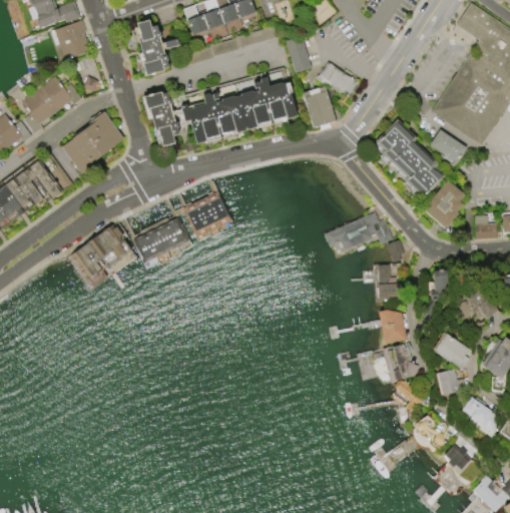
[(29,0),(54,0),(57,7),(60,6),(59,5),(74,0),(80,16),(65,21),(64,18),(39,28),(37,21),(39,20),(33,5),(31,6),(29,0)]
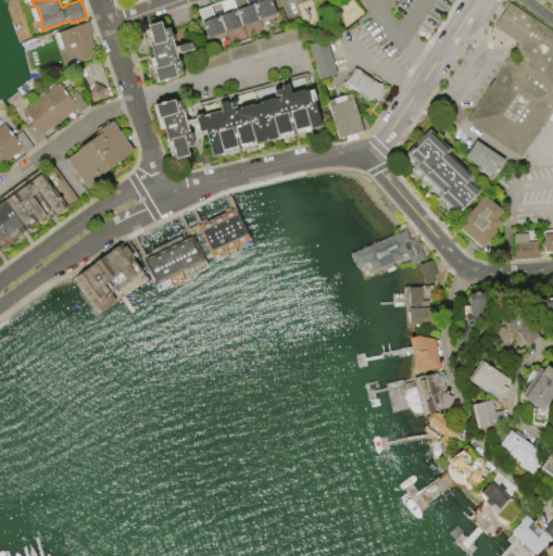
[(203,21),(261,0),(272,0),(276,13),(209,37),(203,21)]
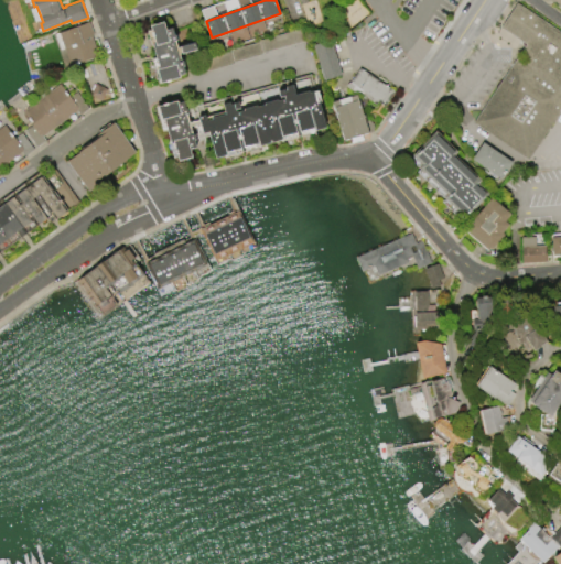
[(560,111),(529,159),(474,122),(527,43),(502,26),(518,2),(560,31),(560,111)]
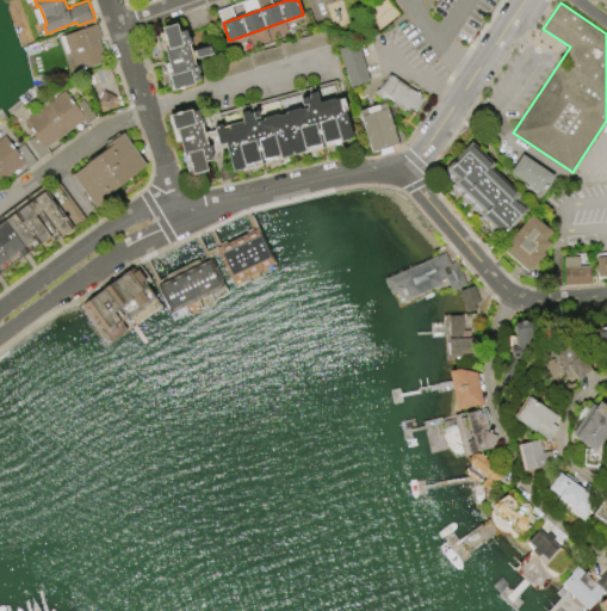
[(110,60),(97,24),(60,36),(73,73),(110,60)]
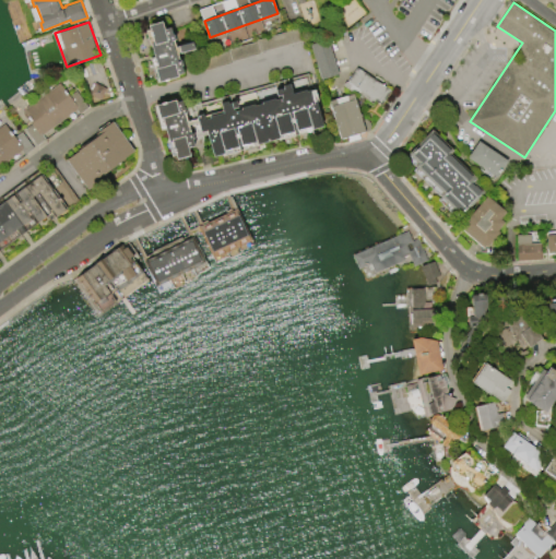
[(150,25),(163,22),(165,28),(170,27),(173,34),(175,34),(176,39),(174,39),(176,46),(193,42),(196,49),(178,54),(180,60),(181,59),(184,66),(181,66),(184,72),(178,74),(179,76),(161,82),(156,69),(158,68),(152,44),(154,43),(150,25)]
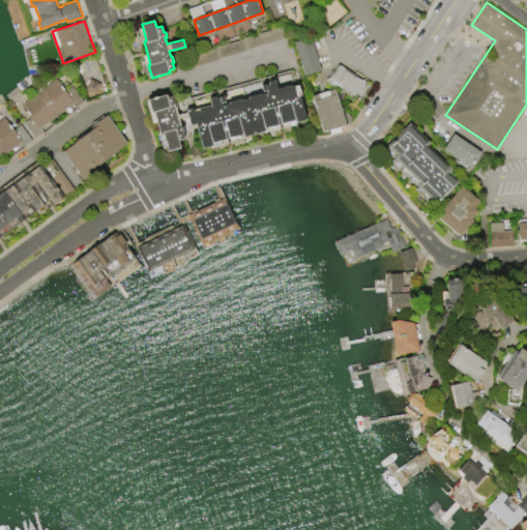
[(322,70),(312,36),(295,41),(305,76),(322,70)]
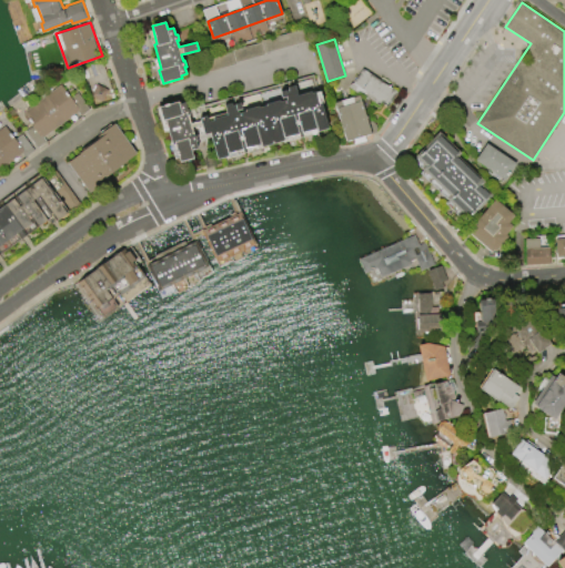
[(363,68),(397,91),(387,107),(381,102),(379,104),(361,92),(360,94),(350,88),(363,68)]
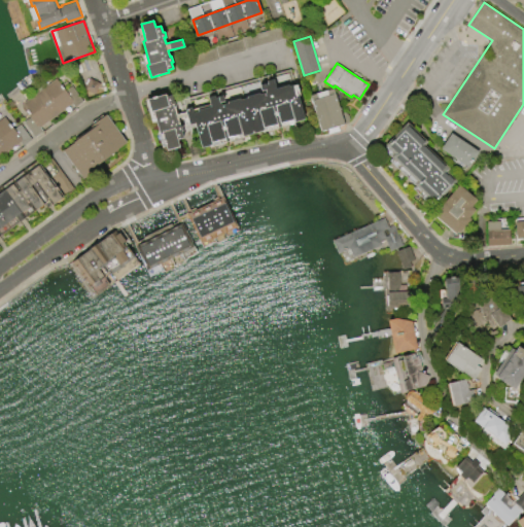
[(22,104),(57,77),(66,91),(72,85),(84,101),(76,107),(73,103),(41,127),(43,131),(36,137),(24,121),(31,116),(22,104)]
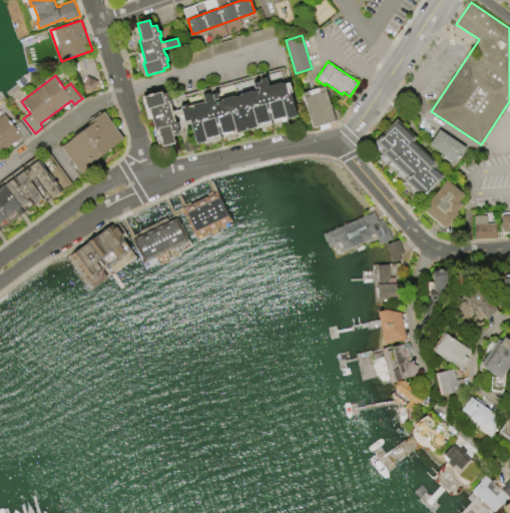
[(88,75),(99,81),(93,91),(83,86),(88,75)]
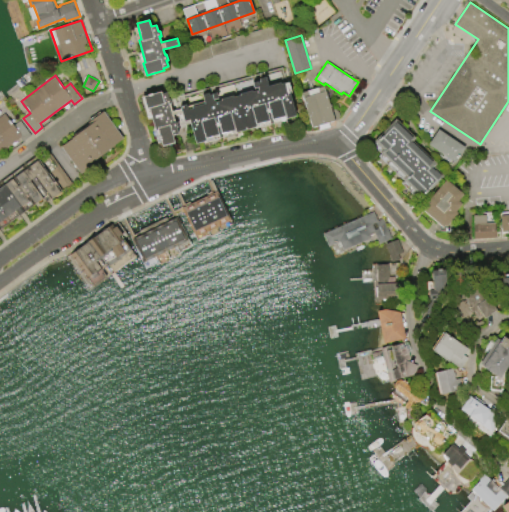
[(196,142),(190,118),(184,120),(181,105),(187,103),(188,109),(193,107),(193,106),(204,103),(202,94),(209,92),(210,95),(212,95),(212,93),(216,92),(218,98),(214,99),(215,101),(222,100),(221,98),(233,95),(234,96),(240,94),(240,93),(252,89),(252,91),(259,89),(258,86),(254,88),(252,82),(257,81),(258,81),(260,81),(259,78),(266,76),(268,85),(281,82),(281,83),(284,82),(286,91),(290,90),(296,115),(287,117),(286,115),(255,123),(256,126),(237,131),(236,129),(205,137),(205,139),(196,142)]
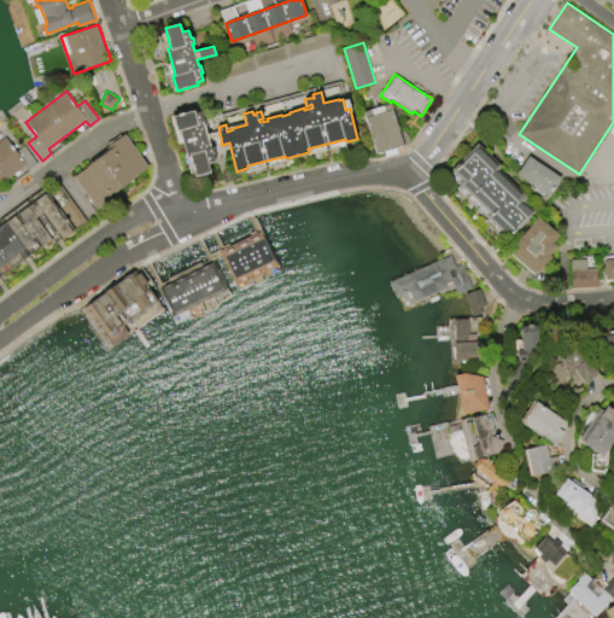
[(376,152),(364,111),(391,103),(397,123),(399,123),(402,132),(403,130),(409,134),(410,138),(409,144),(397,147),(398,152),(385,157),(384,151),(376,152)]
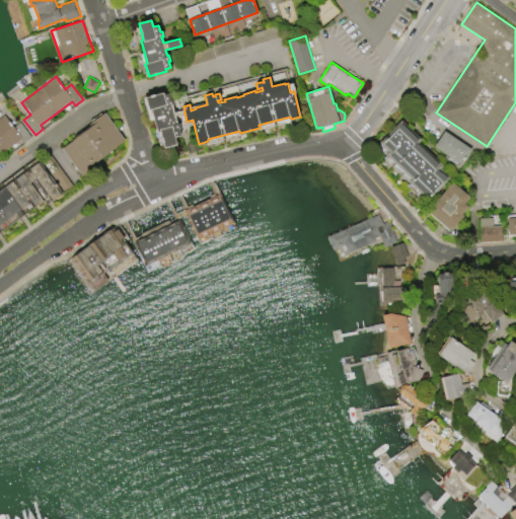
[(149,109),(146,97),(163,92),(164,94),(169,93),(171,99),(172,99),(174,104),(170,105),(175,124),(179,123),(180,128),(179,128),(180,135),(175,136),(177,144),(165,147),(160,131),(158,131),(151,108),(149,109)]
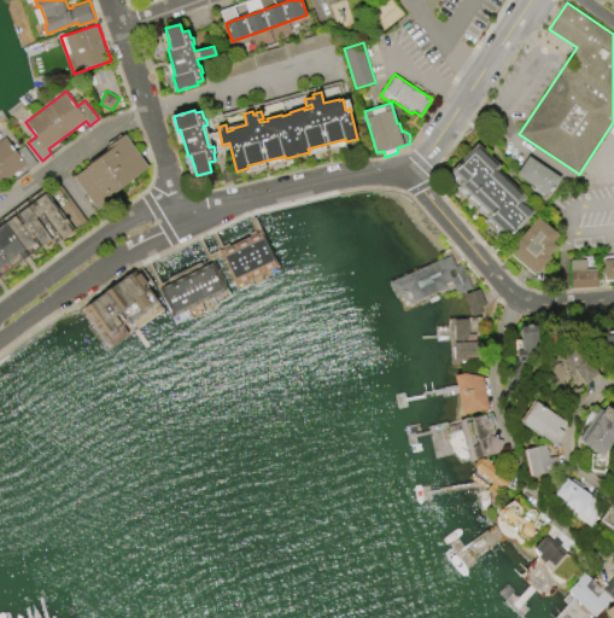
[(126,133),(150,167),(115,192),(117,197),(98,210),(74,176),(113,147),(110,144),(126,133)]
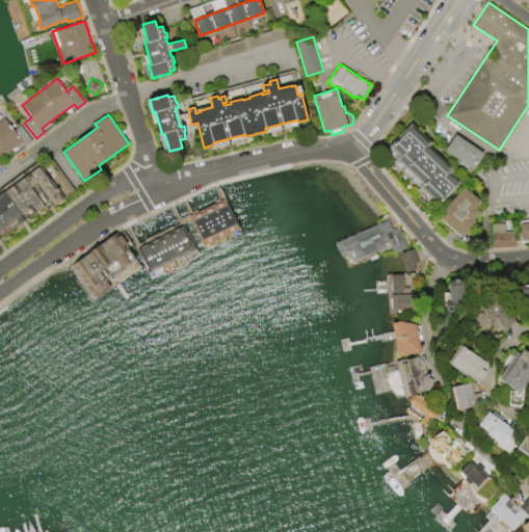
[(21,125),(33,140),(24,147),(21,142),(0,157),(0,121),(5,117),(15,130),(21,125)]
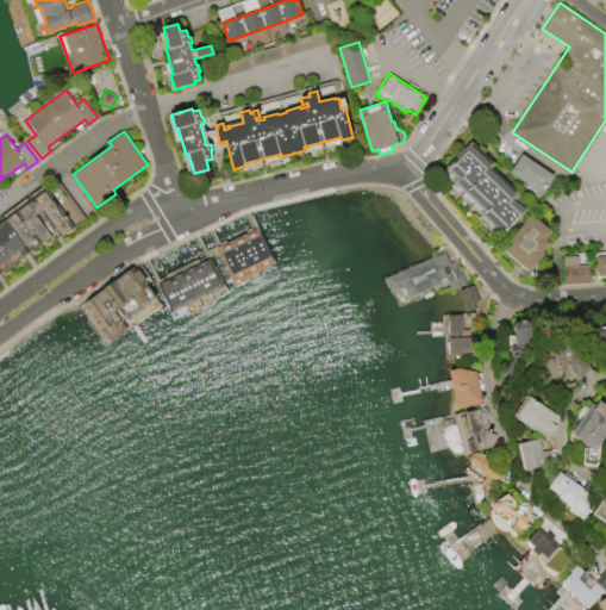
[(472,141),(495,163),(492,167),(520,195),(518,199),(529,210),(504,236),(480,212),(482,210),(453,180),(456,176),(445,167),(472,141)]
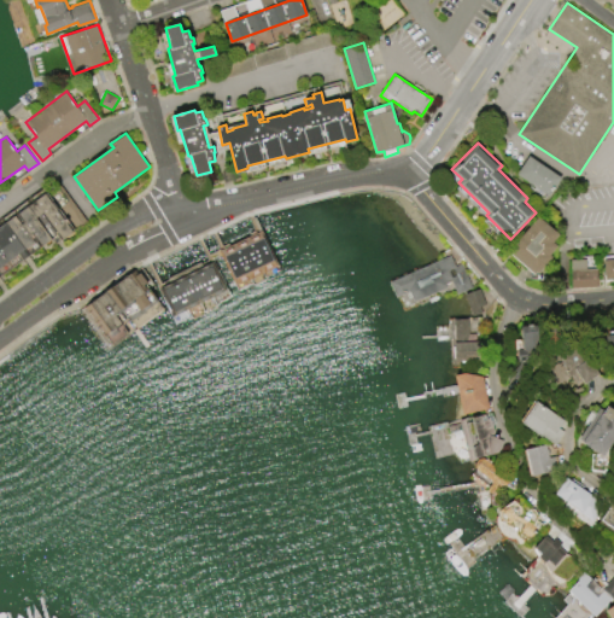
[(530,156),(562,178),(549,196),(518,174),(530,156)]
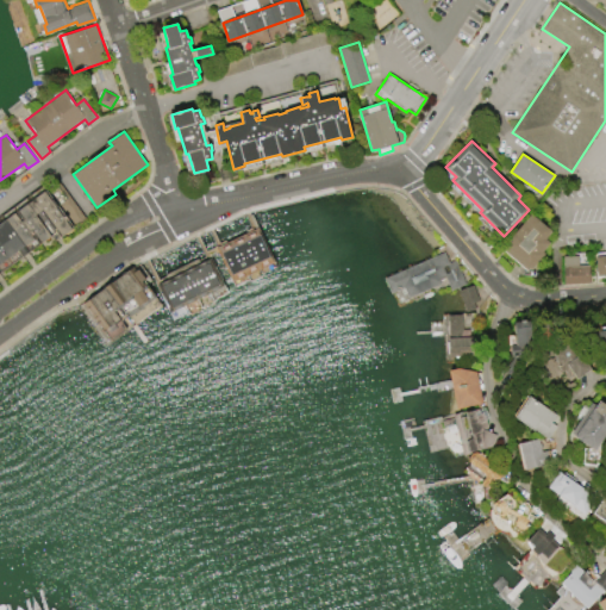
[(0,224),(60,181),(86,218),(62,235),(58,230),(42,242),(36,234),(32,236),(35,238),(24,247),(29,253),(24,255),(19,249),(0,262),(0,224)]
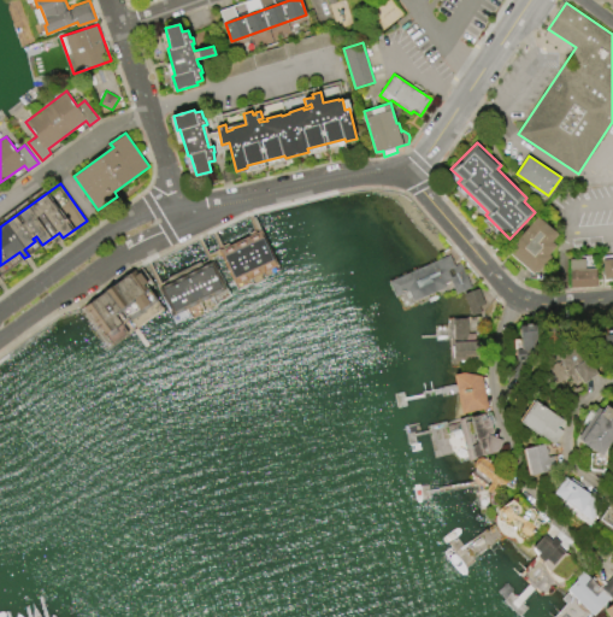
[(537,216),(558,234),(552,241),(556,245),(549,254),(552,256),(535,275),(510,252),(511,251),(508,250),(537,216)]
